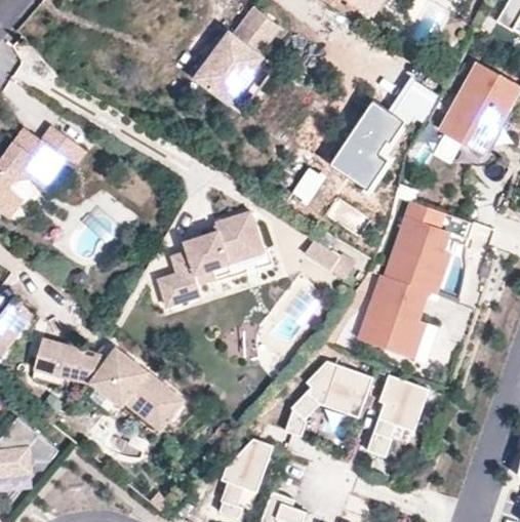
[(348,0),(369,13),(376,0),(348,0)]
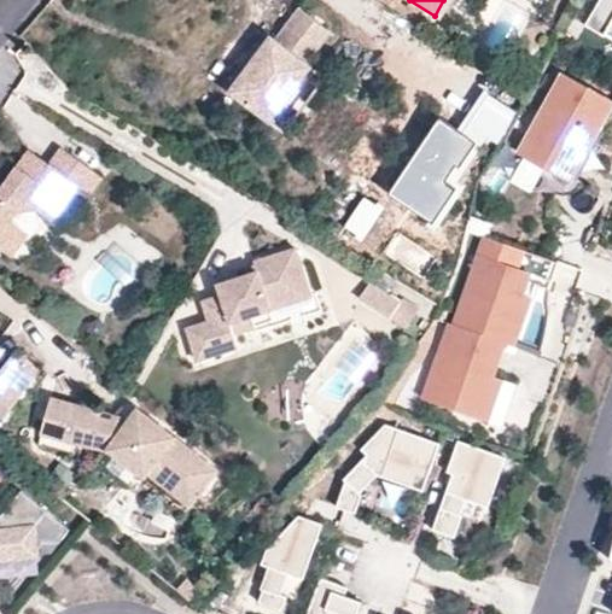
[(600,0),(582,34),(601,45),(602,44),(611,48),(611,0),(600,0)]
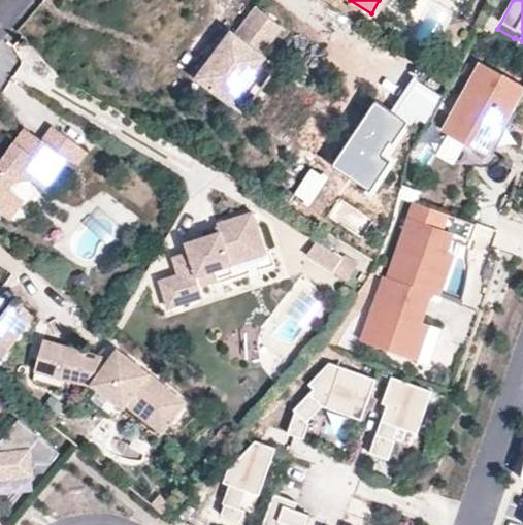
[(257,54),(276,26),(250,6),(230,34),(226,31),(211,52),(215,54),(210,60),(206,58),(192,78),(226,103),(261,56),(257,54)]
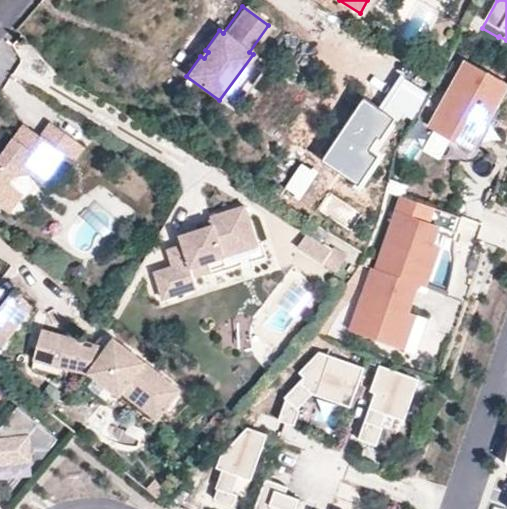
[(205,50),(219,30),(215,27),(182,73),(186,76),(200,56),(204,58),(208,52),(205,50)]
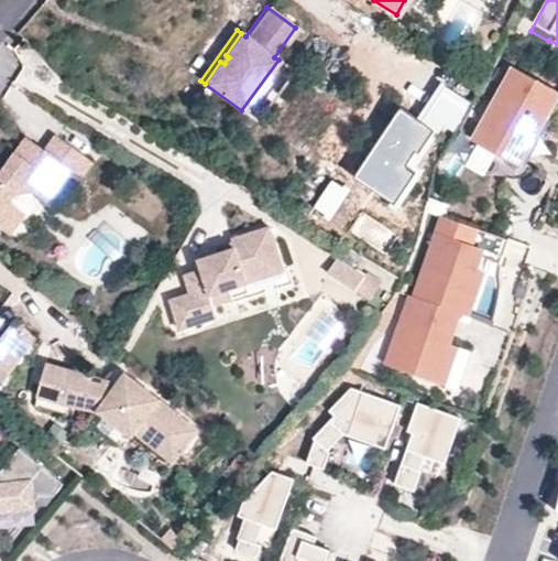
[(292,69),(279,60),(241,110),(255,120),(292,69)]
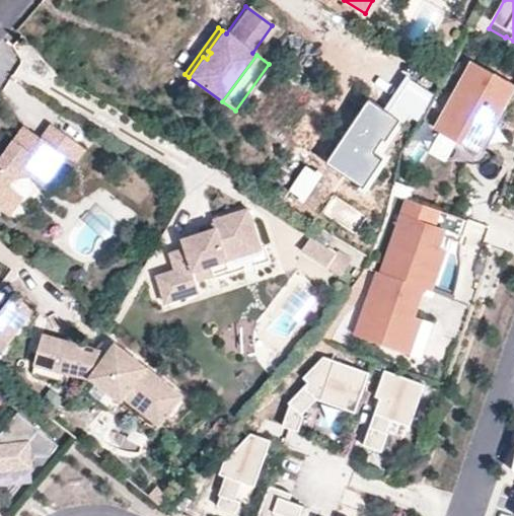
[(475,152),(512,86),(468,62),(432,128),(475,152)]
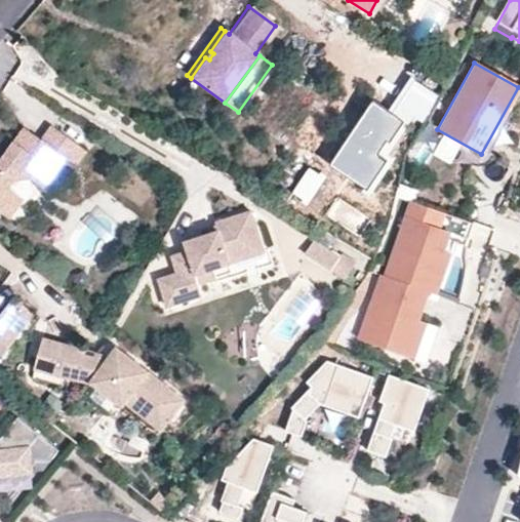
[(406,75),(384,110),(398,119),(403,122),(408,114),(417,121),(435,93),(406,75)]
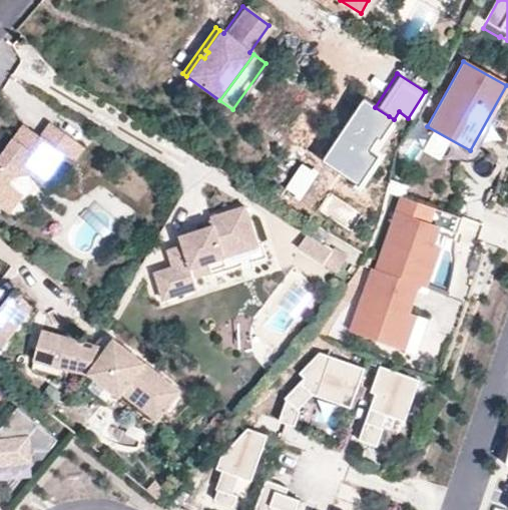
[(375,107),(359,96),(319,159),(355,182),(373,155),(363,148),(372,134),(375,136),(389,116),(375,107)]
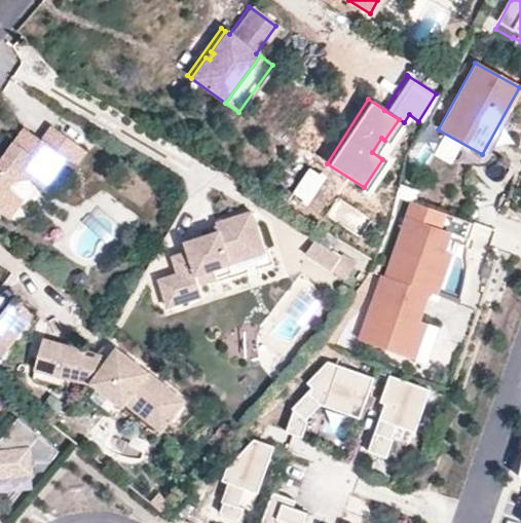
[(16,133),(13,137),(1,162),(0,164),(0,217),(3,219),(17,198),(3,188),(10,180),(23,179),(36,177),(42,181),(60,157),(66,163),(77,149),(46,126),(37,141),(33,146),(16,133)]
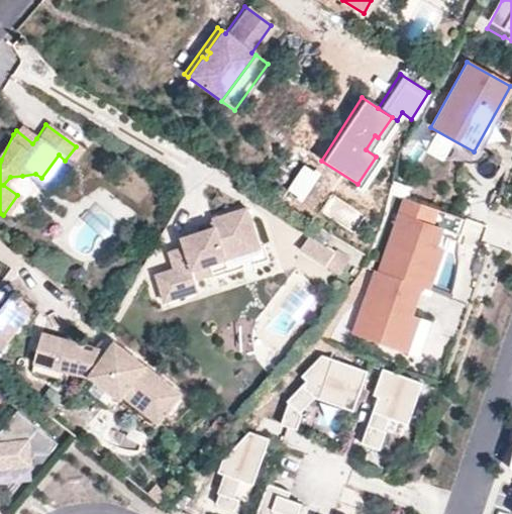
[(20,125),(16,130),(32,143),(36,138),(20,125)]
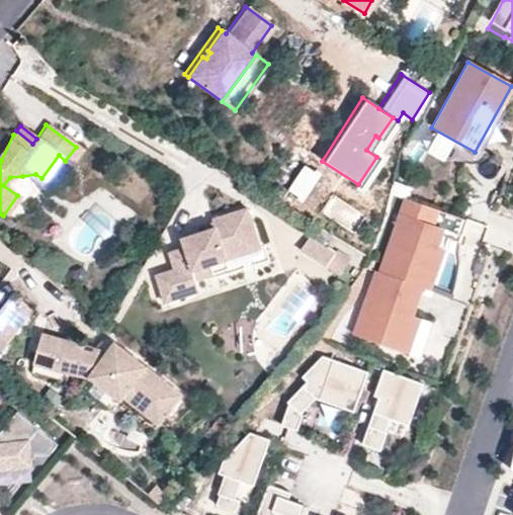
[(13,135),(0,152),(0,162),(1,160),(13,135)]
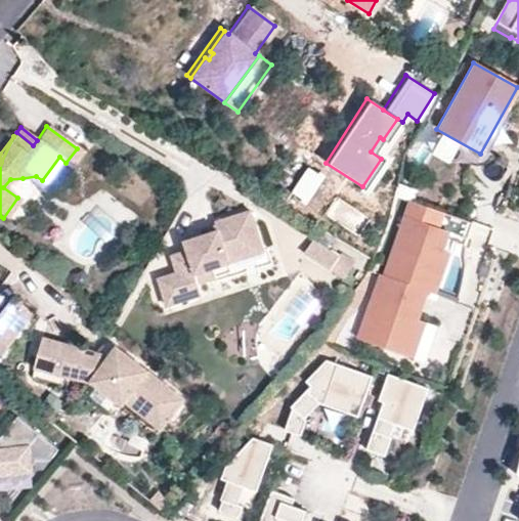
[(36,188),(42,180),(36,176),(23,178),(36,188)]
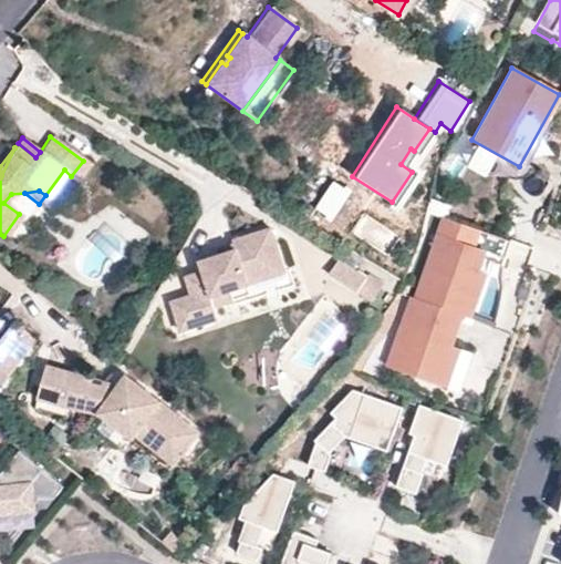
[(442,217),(436,234),(479,249),(504,258),(509,241),(442,217)]
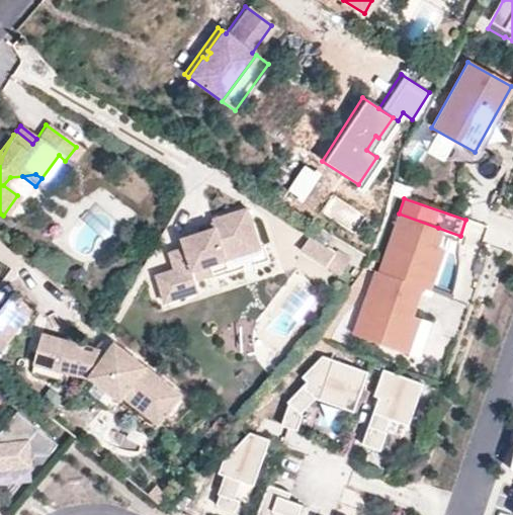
[(154,270),(162,297),(196,287),(192,274),(210,269),(207,259),(225,254),(259,244),(247,204),(212,215),(216,224),(206,226),(181,234),(183,243),(168,247),(173,265),(154,270)]
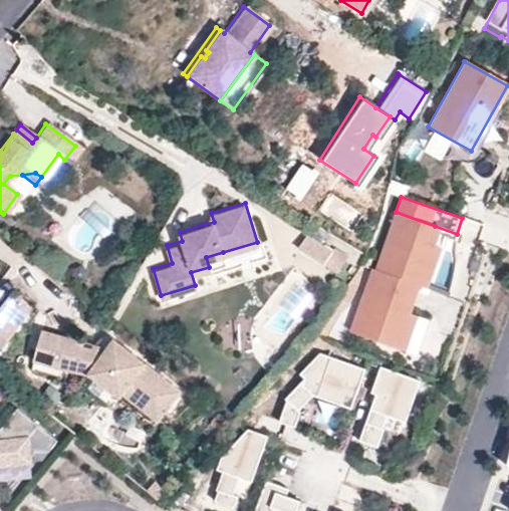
[(349,331),(393,346),(403,315),(414,284),(429,242),(435,226),(396,212),(375,269),(371,268),(349,331)]
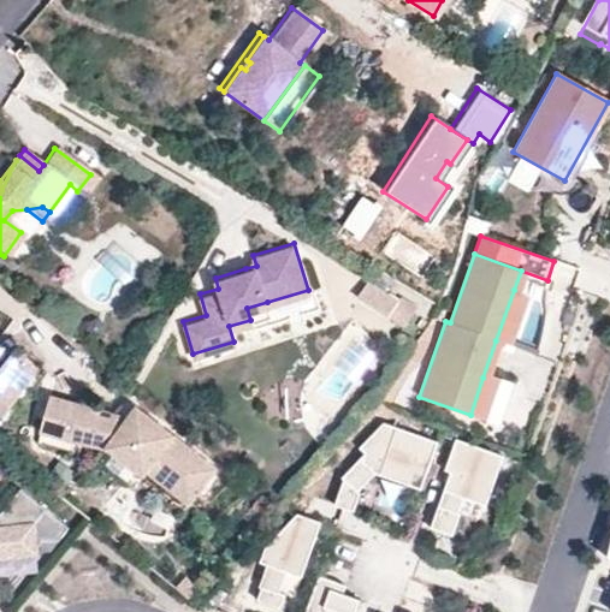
[(396,297),(365,278),(355,293),(385,313),(396,297)]
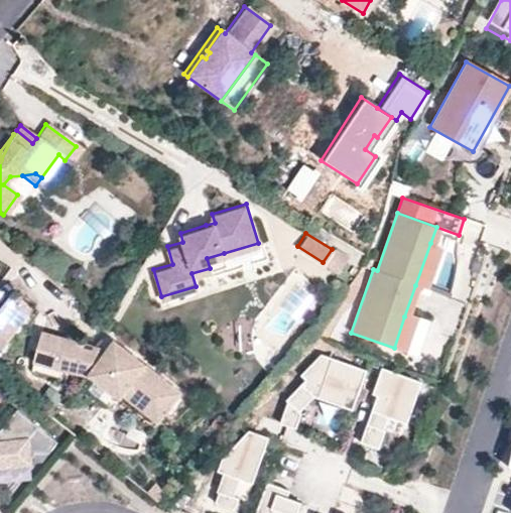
[(444,248),(430,243),(415,285),(429,290),(444,248)]
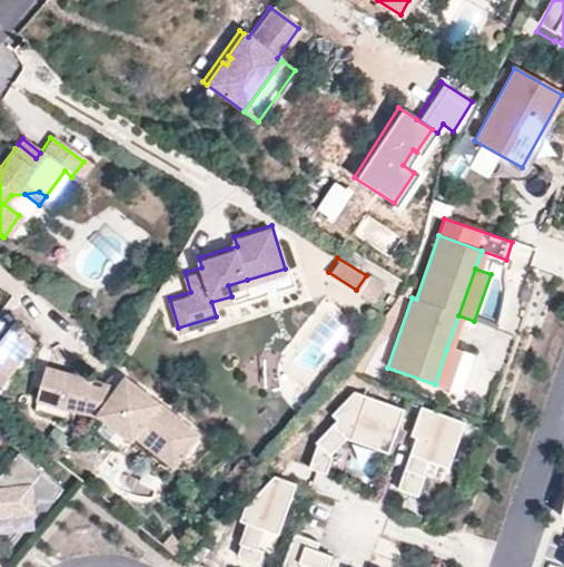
[(372,300),(381,285),(366,275),(356,290),(372,300)]
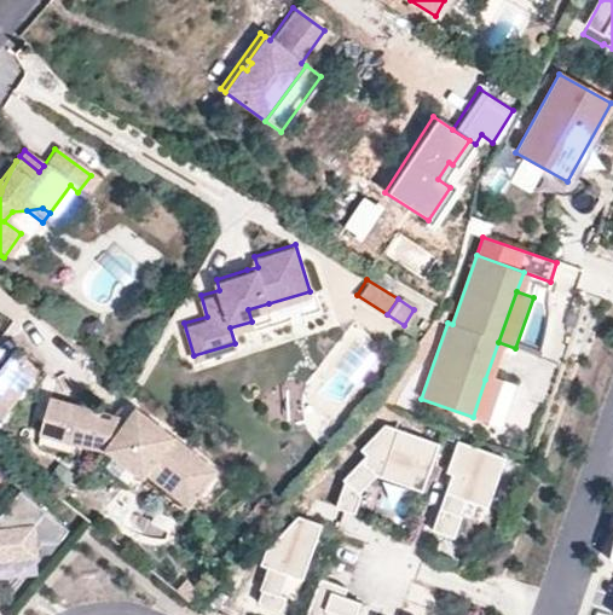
[(272,315),(269,303),(248,309),(252,321),(272,315)]
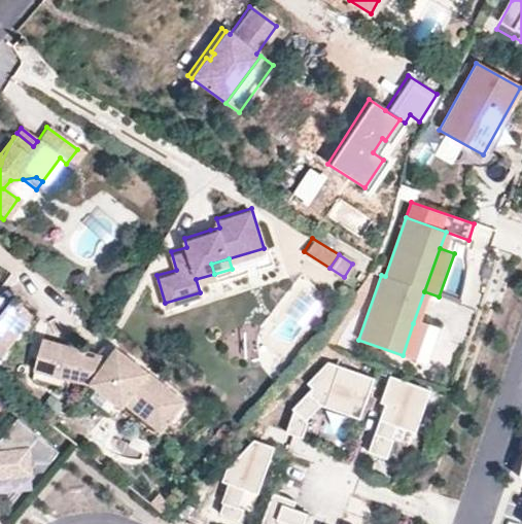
[(29,313),(8,297),(0,307),(0,352),(29,313)]
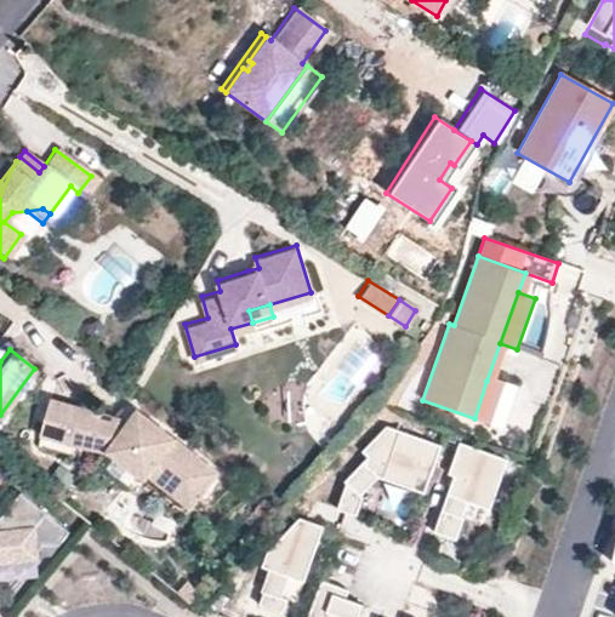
[(504,387),(487,381),(474,418),(490,423),(504,387)]
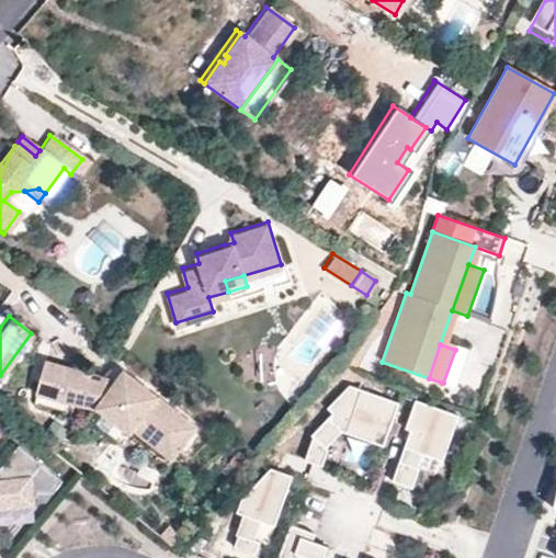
[(88,372),(43,360),(34,393),(69,401),(72,388),(82,390),(88,372)]
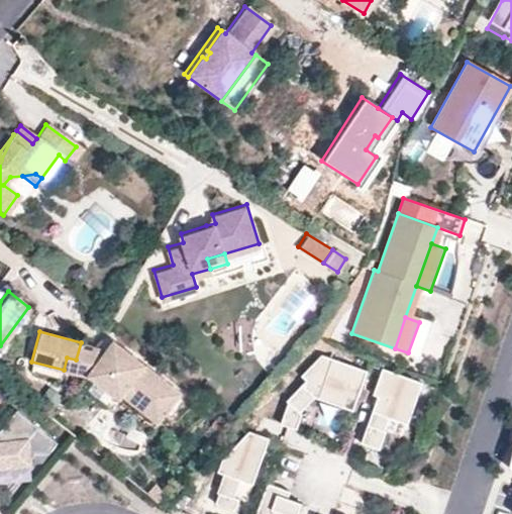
[(105,347),(99,346),(95,366),(87,376),(90,376),(117,398),(121,394),(157,421),(179,391),(111,340),(105,347)]
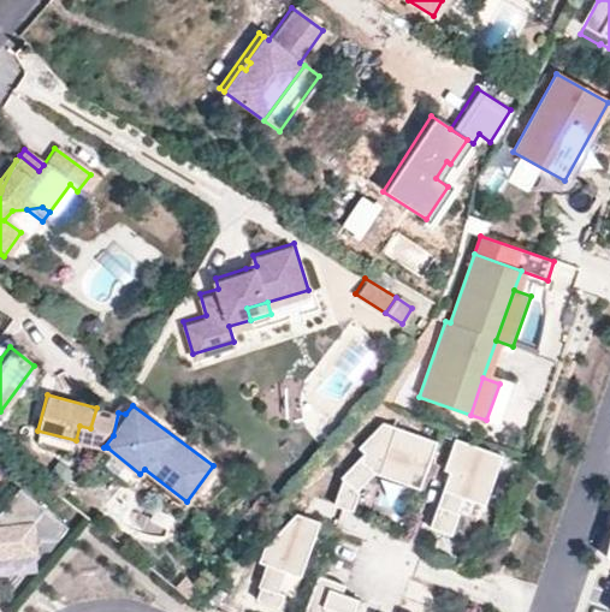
[(118,413),(96,408),(90,428),(80,426),(76,440),(104,447),(113,435),(118,413)]
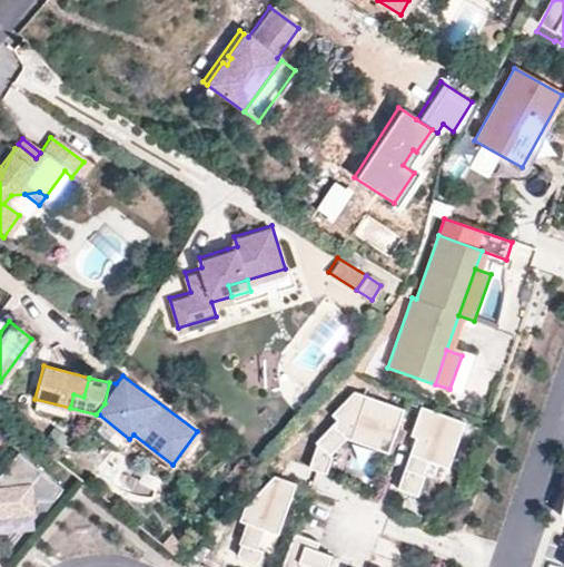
[(388,455),(404,410),(354,392),(332,417),(336,420),(315,443),(317,446),(309,469),(327,476),(333,458),(332,457),(346,440),(388,455)]
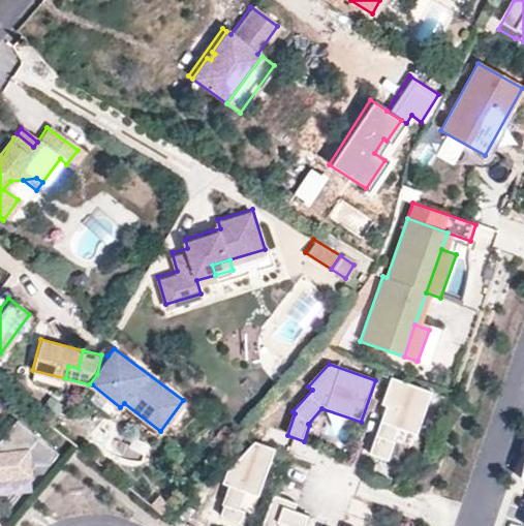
[(418,435),(432,393),(391,378),(381,405),(387,407),(369,455),(389,461),(395,442),(394,442),(398,429),(418,435)]
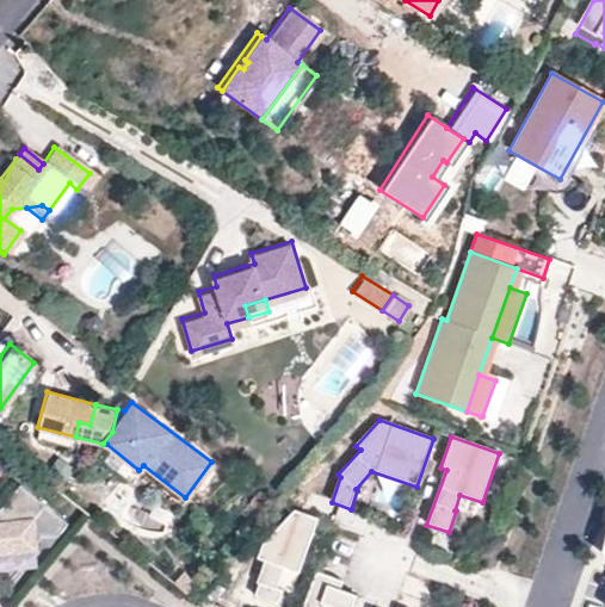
[(0,485),(10,474),(0,465),(0,485)]
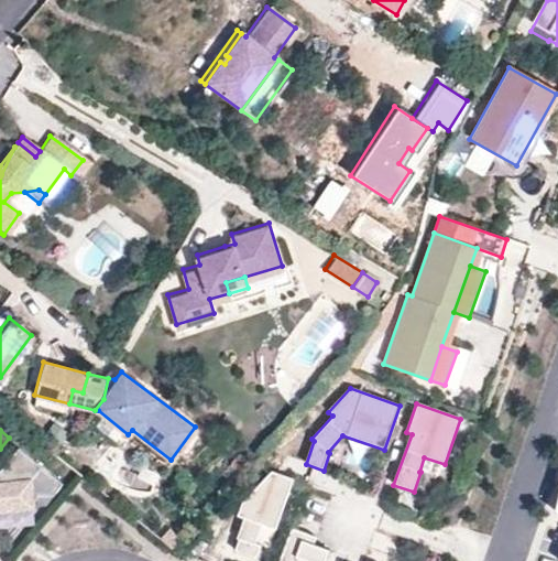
[(55,498),(64,486),(20,450),(0,474),(0,511),(33,508),(33,505),(40,496),(55,498)]
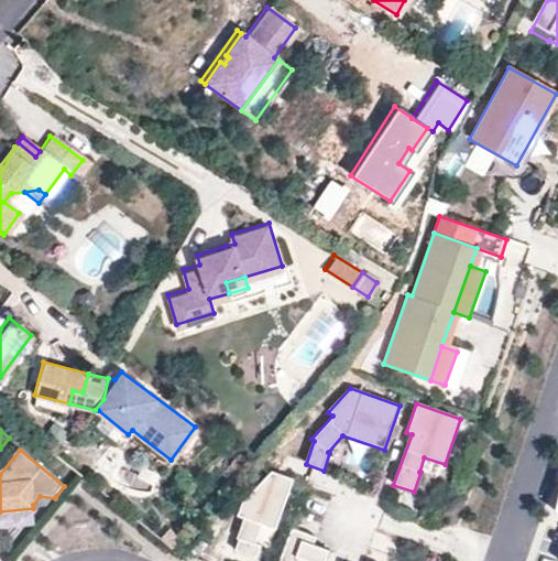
[(275,530),(293,481),(271,473),(241,504),(237,517),(243,519),(236,539),(238,540),(234,551),(255,559),(260,547),(254,545),(261,526),(275,530)]
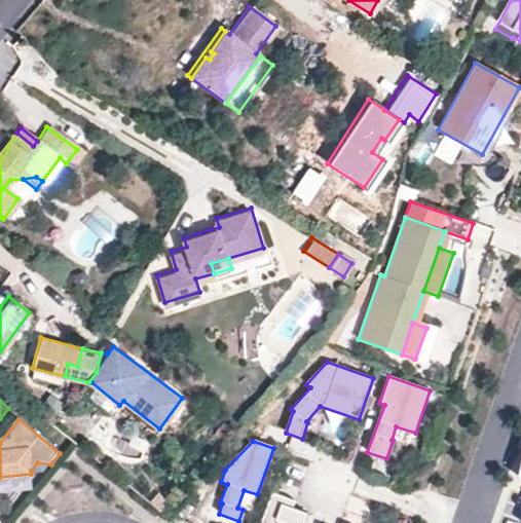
[(162,508),(169,500),(155,489),(149,497),(162,508)]
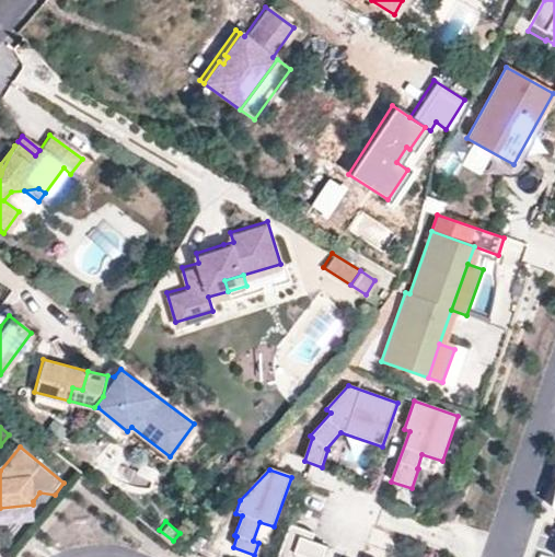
[(323,556),(327,547),(312,541),(314,533),(290,525),(278,556),(323,556)]
